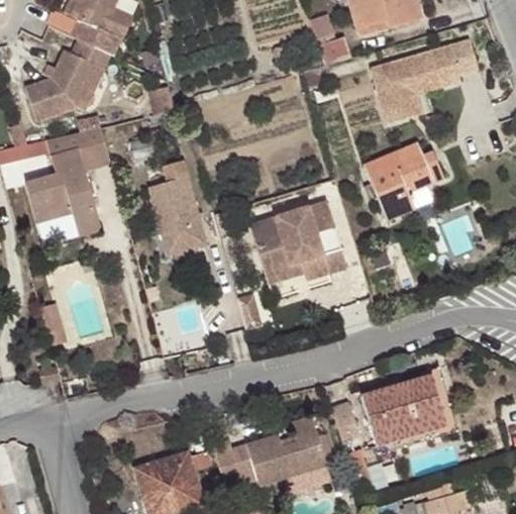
[(72,0),(65,14),(72,17),(80,0),(72,0)]
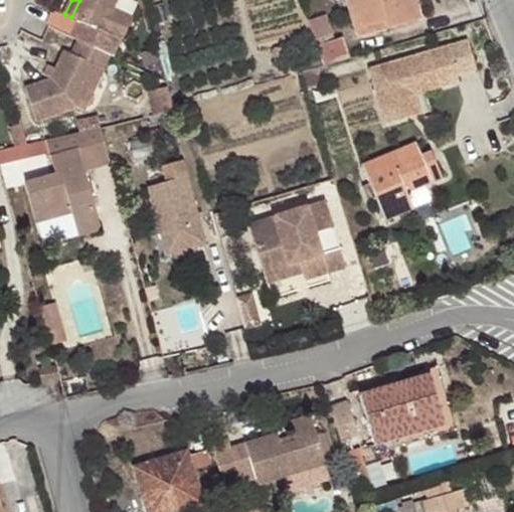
[(79,0),(71,17),(78,21),(70,37),(81,42),(113,58),(122,41),(104,32),(119,0),(79,0)]
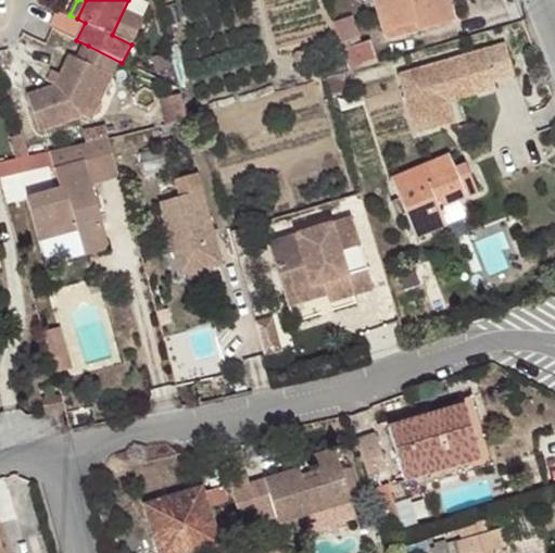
[(377,0),(385,27),(417,16),(420,28),(456,17),(451,0),(377,0)]
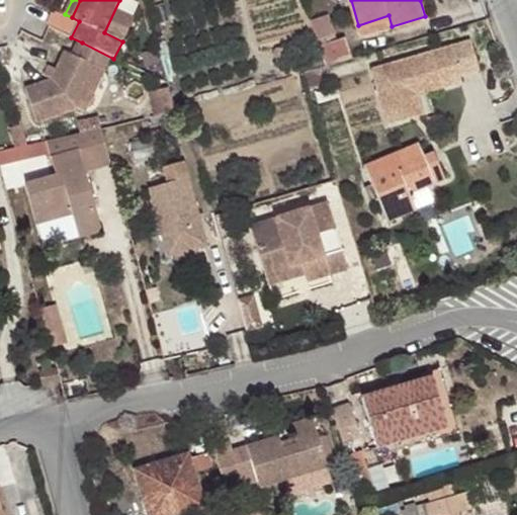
[(329,13),(310,18),(317,37),(335,31),(329,13)]
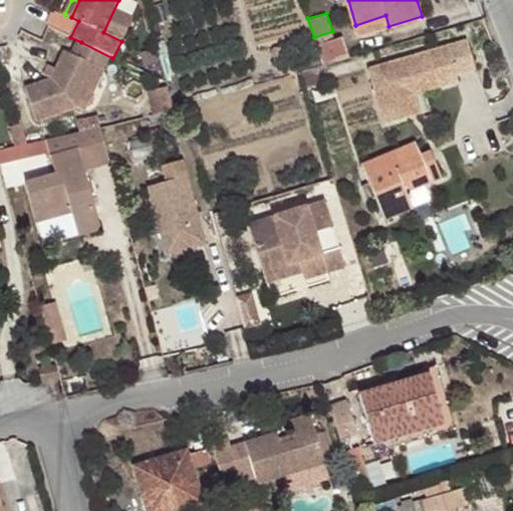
[(386,15),(355,25),(358,34),(389,26),(386,15)]
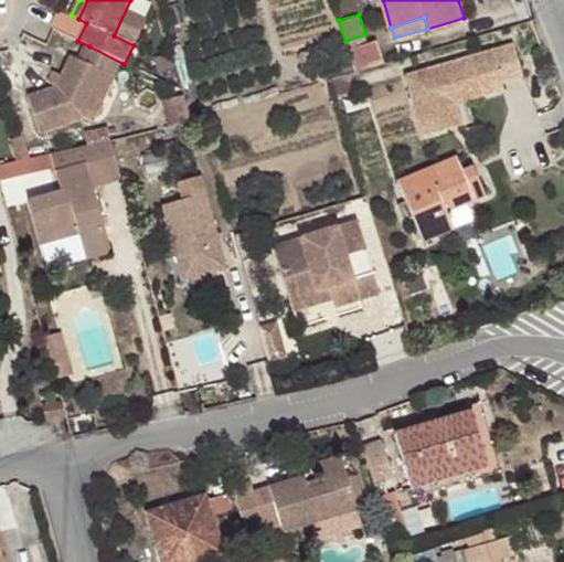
[(355,70),(385,61),(379,38),(348,48),(355,70)]
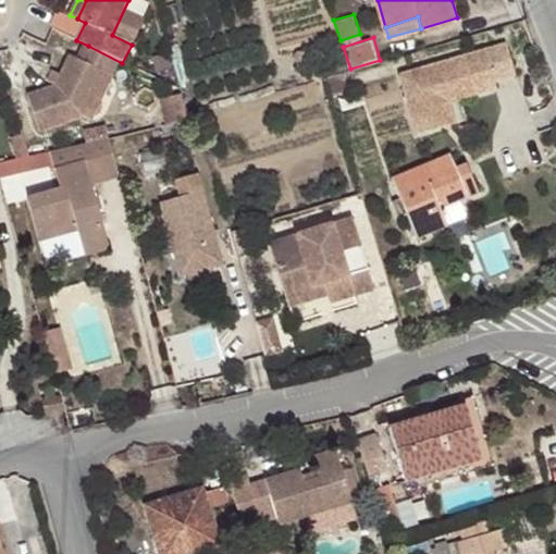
[(507,41),(400,72),(418,132),(443,125),(436,103),(451,100),(497,86),(496,79),(516,73),(507,41)]
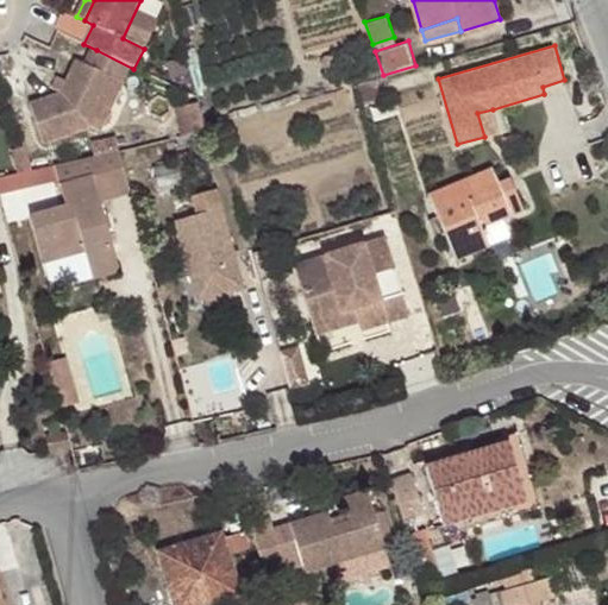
[(125,86),(133,69),(96,50),(88,67),(80,63),(64,95),(32,106),(45,145),(94,130),(117,82),(125,86)]
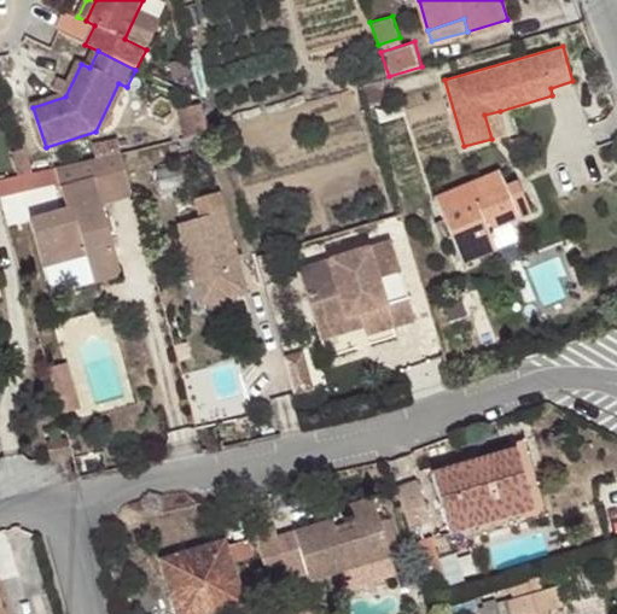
[(127,87),(118,83),(95,132),(104,136),(127,87)]
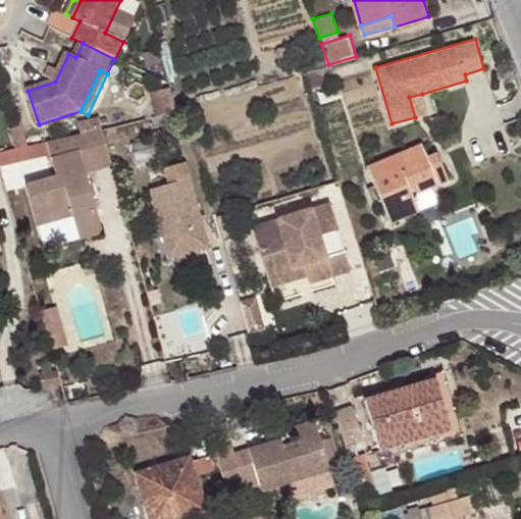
[(422,94),(409,97),(415,117),(428,113),(422,94)]
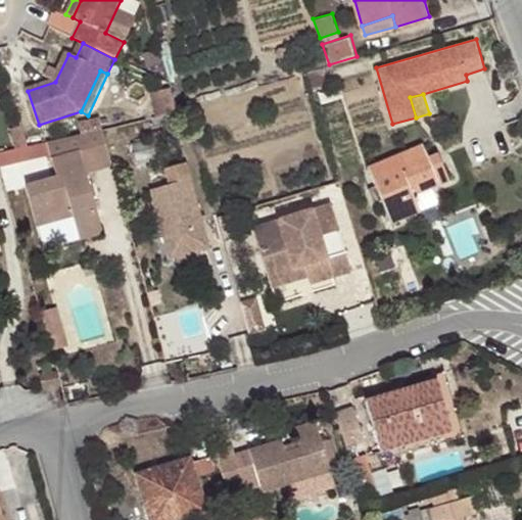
[(102,127),(48,139),(52,151),(59,177),(29,185),(40,224),(76,215),(82,237),(104,231),(85,164),(111,157),(102,127)]
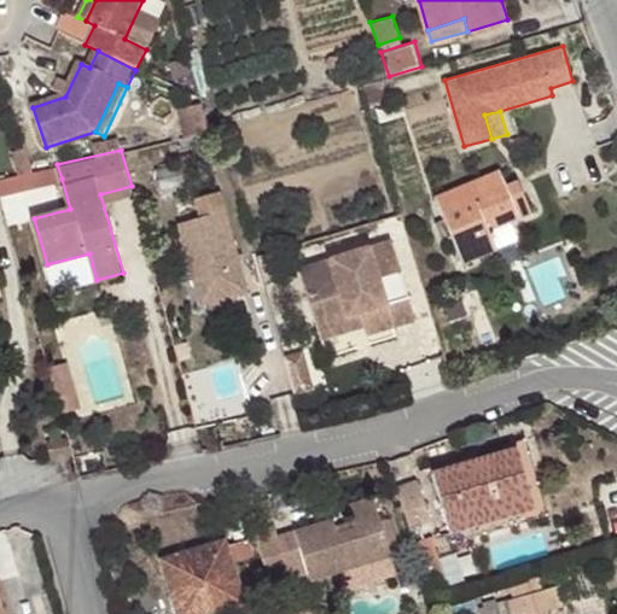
[(57,164),(0,176),(0,191),(62,179),(57,164)]
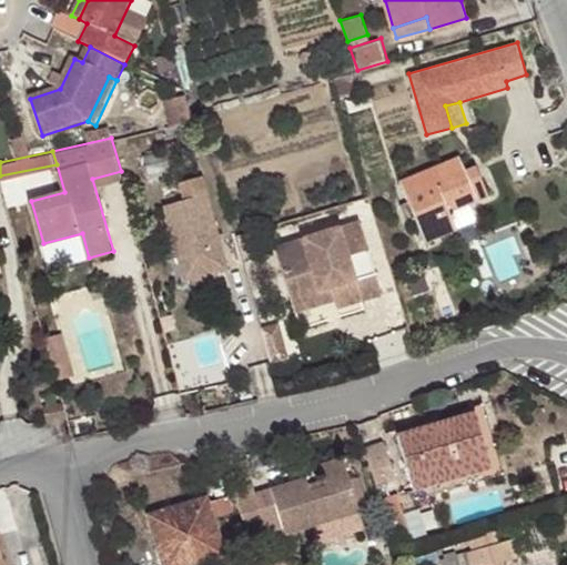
[(168,168),(163,151),(142,155),(147,173),(168,168)]
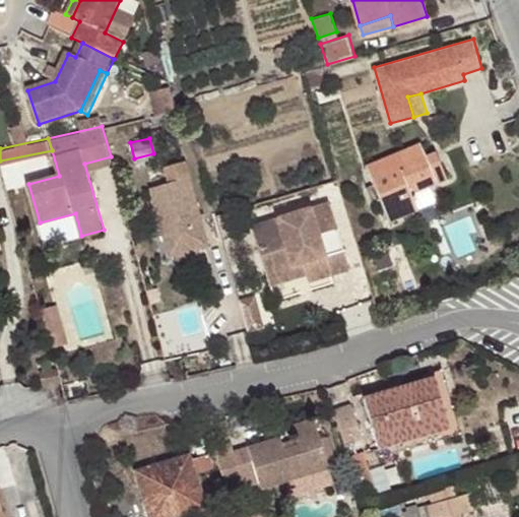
[(420,142),(368,164),(389,219),(416,208),(409,191),(436,181),(420,142)]
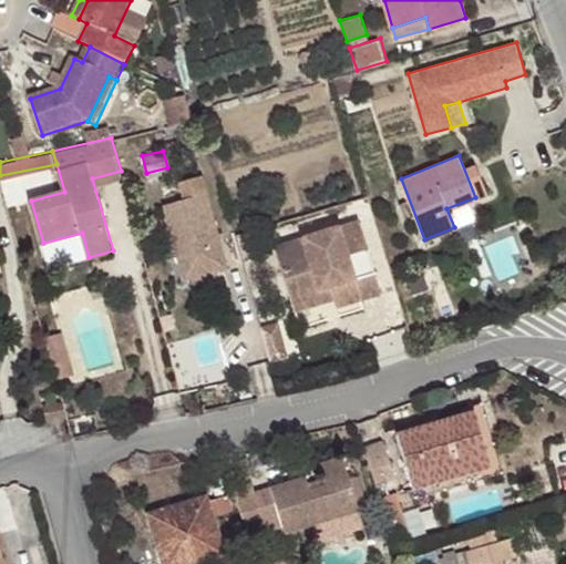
[(201,174),(175,181),(181,198),(160,204),(182,282),(226,269),(201,174)]
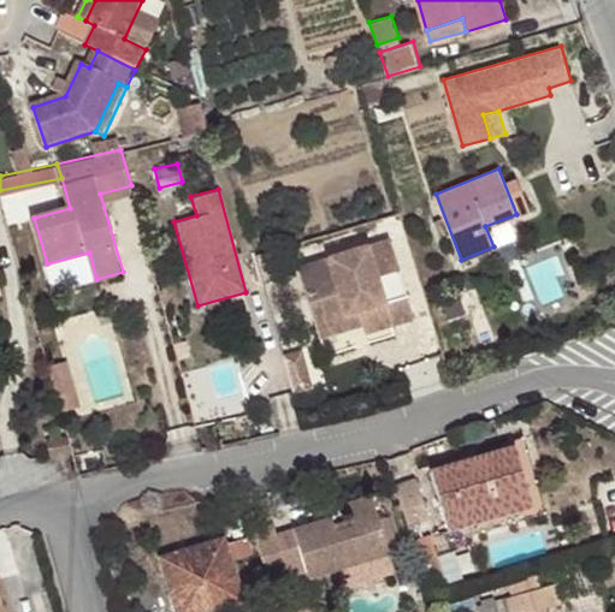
[(413,318),(389,238),(297,267),(315,324),(359,310),(362,324),(388,316),(390,325),(413,318)]
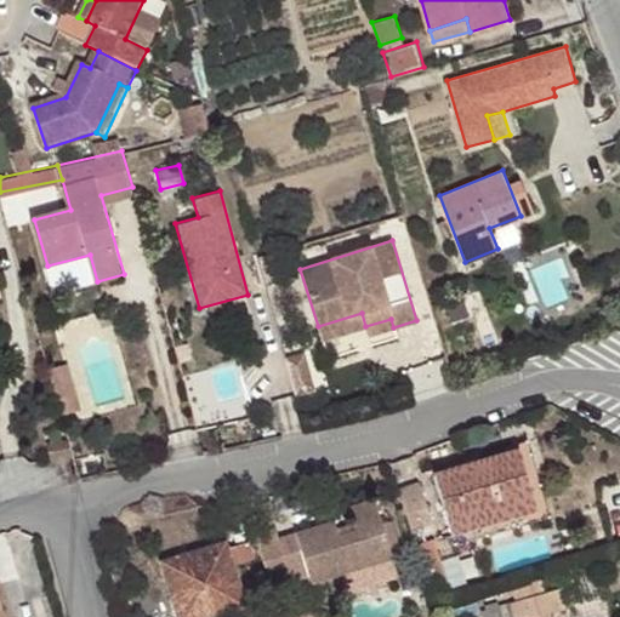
[(322,340),(365,326),(362,313),(318,326),(322,340)]
